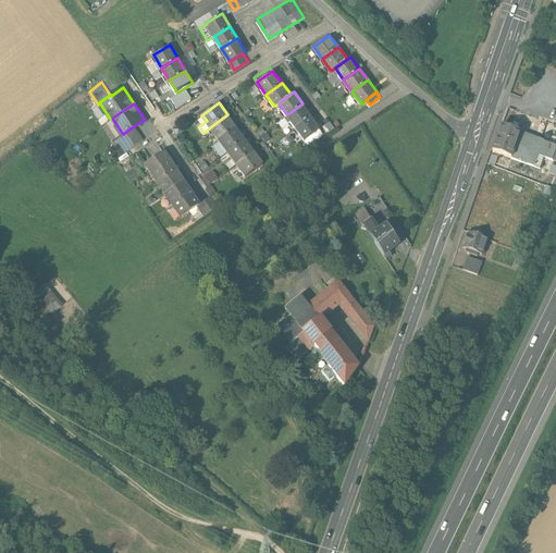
[(303,103),(287,114),(296,126),(311,115),(303,103)]
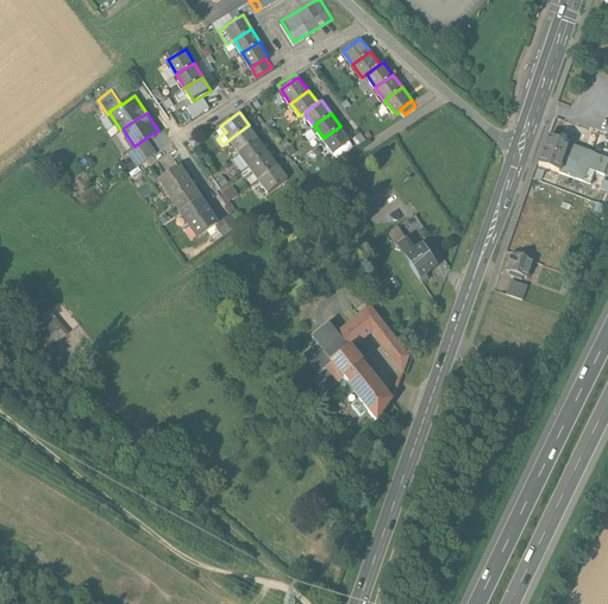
[(249,125),(230,139),(239,152),(258,138),(249,125)]
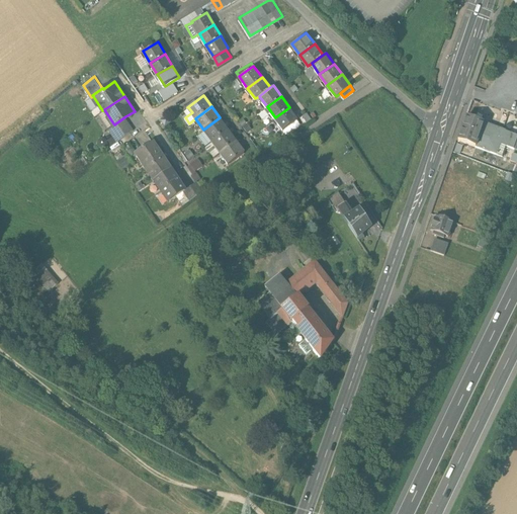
[(289,107),(275,117),(283,129),(297,118),(289,107)]
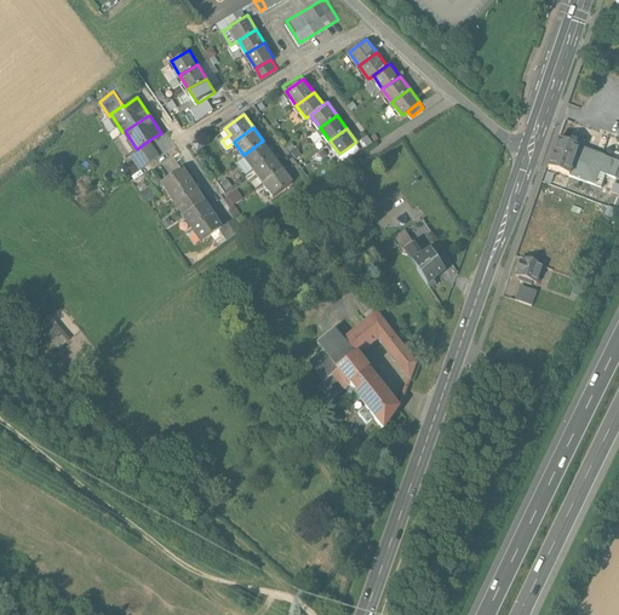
[(601,151),(560,136),(549,166),(582,177),(586,164),(595,167),(601,151)]
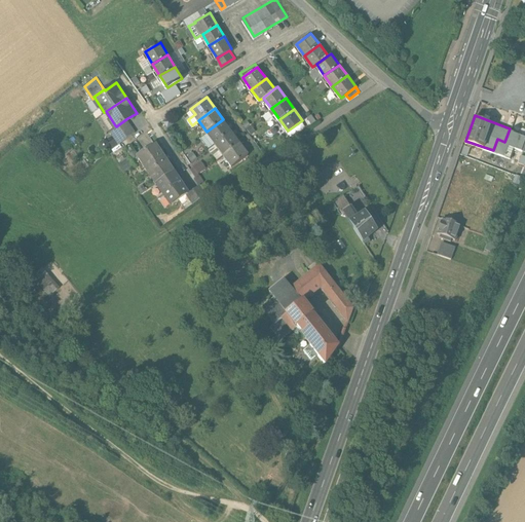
[(127,118),(116,126),(115,125),(112,128),(120,141),(136,131),(127,118)]
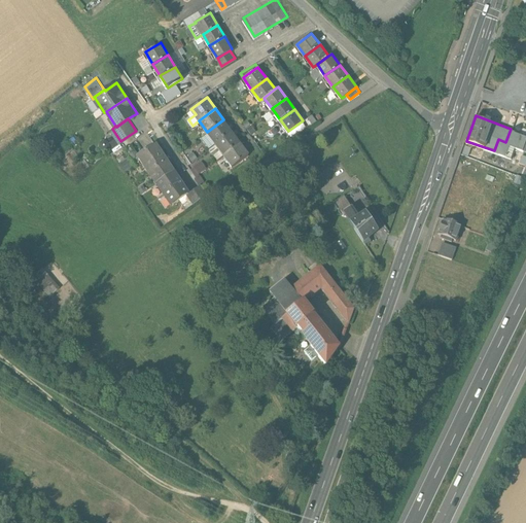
[(223,119),(207,132),(215,143),(232,131),(223,119)]
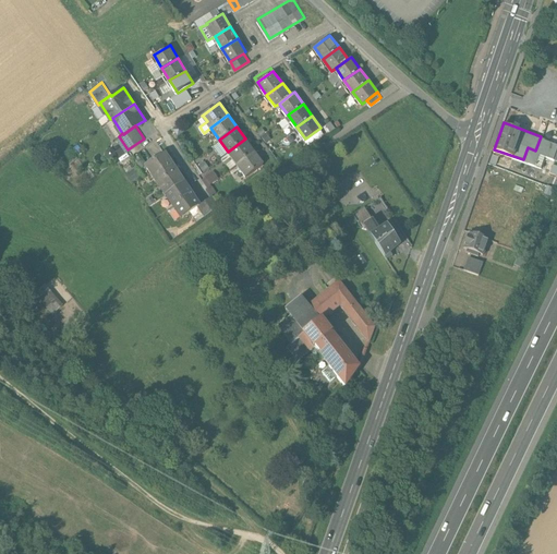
[(245,139),(228,152),(238,164),(255,151),(245,139)]
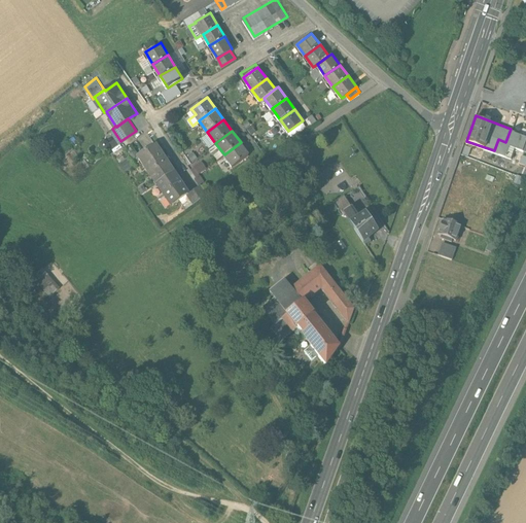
[(156,142),(138,154),(144,165),(146,163),(159,181),(175,170),(156,142)]
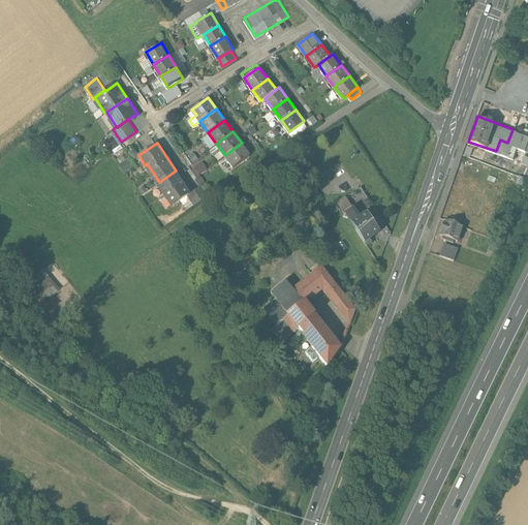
[(242,143),(225,155),(234,166),(250,154),(242,143)]
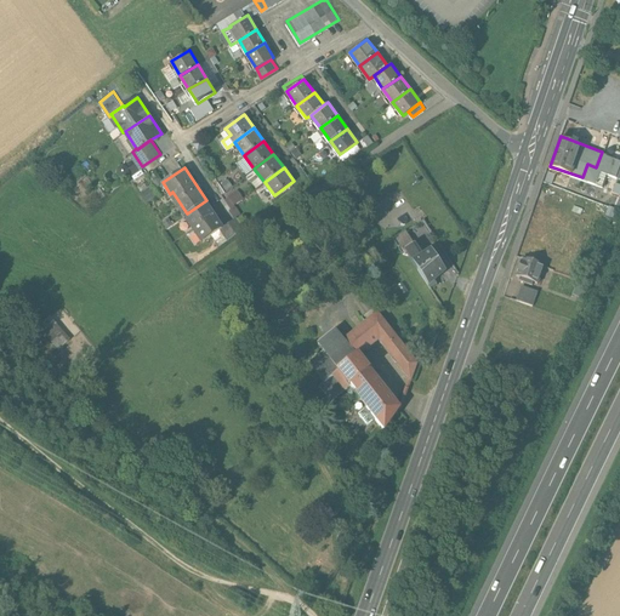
[(343,177),(336,182),(340,189),(347,184),(343,177)]
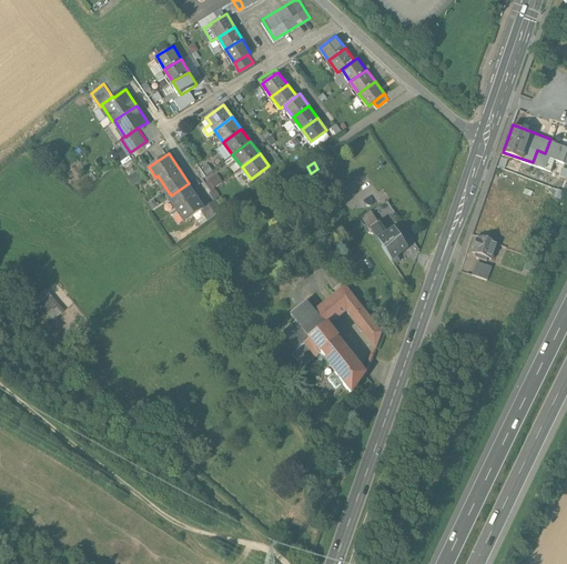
[(171,195),(170,195),(185,219),(204,207),(189,183),(171,195)]
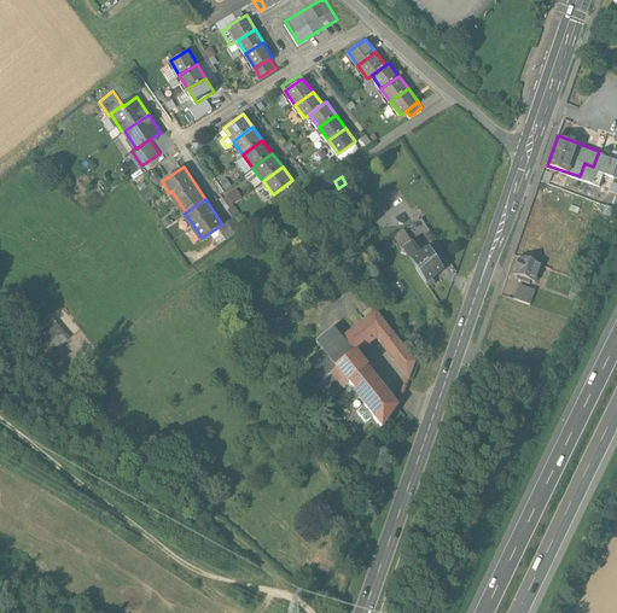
[(237,215),(222,225),(223,227),(221,228),(227,237),(244,225),(237,215)]
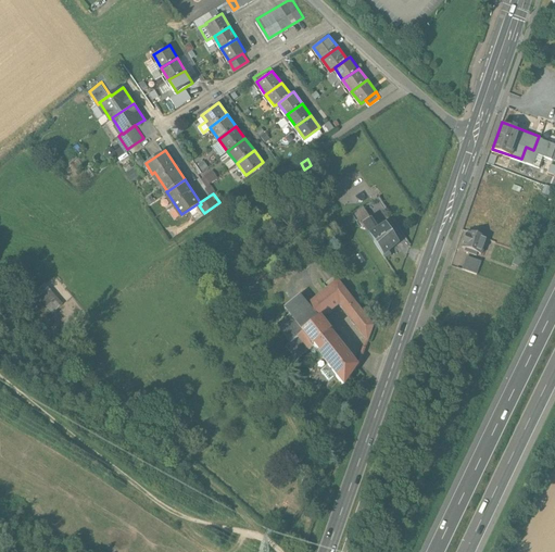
[(377,225),(365,207),(360,210),(363,214),(360,216),(364,223),(370,233),(376,229),(377,225)]
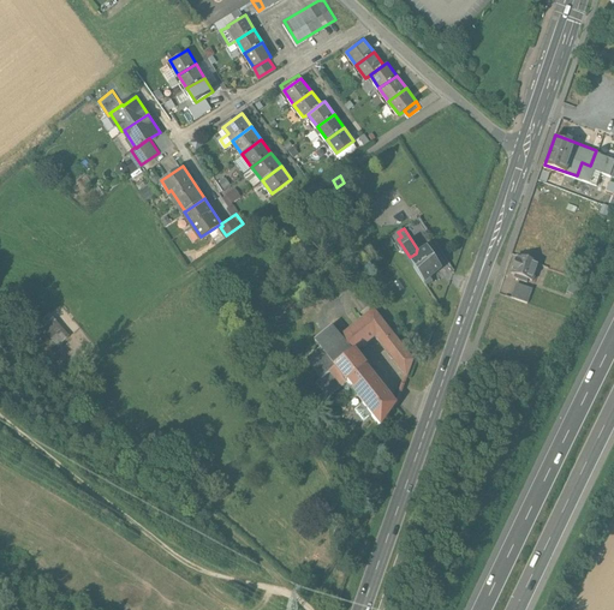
[(416,253),(410,257),(415,264),(424,279),(425,280),(441,265),(428,246),(416,253)]
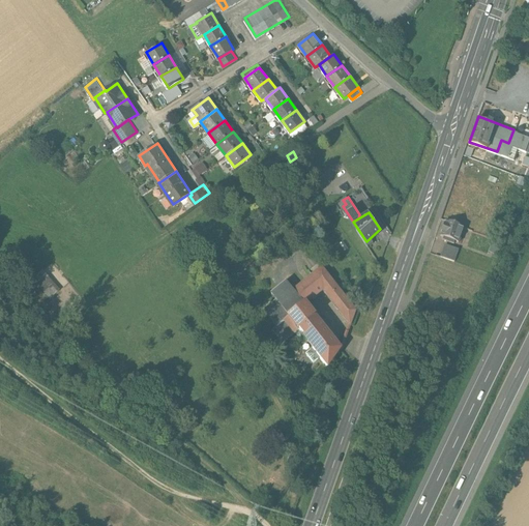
[(465,225),(446,218),(441,233),(444,234),(444,237),(454,241),(456,238),(459,239),(465,225)]
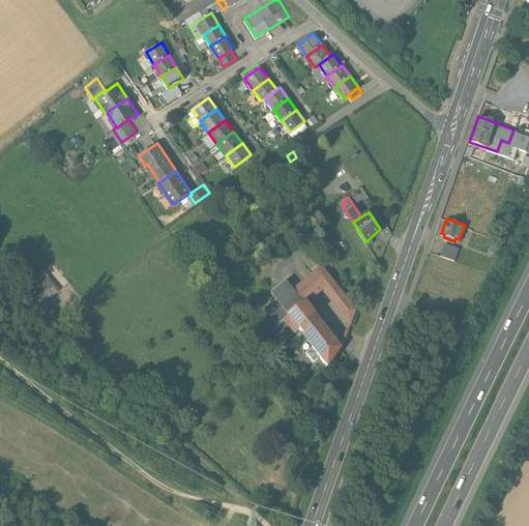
[(357,228),(350,232),(358,244),(365,240),(357,228)]
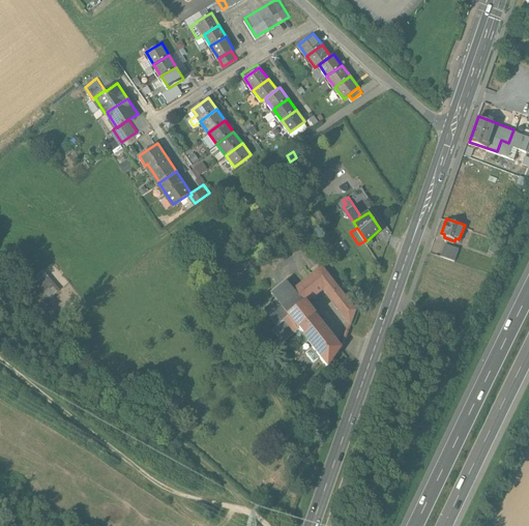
[(460,246),(446,242),(442,255),(456,259),(460,246)]
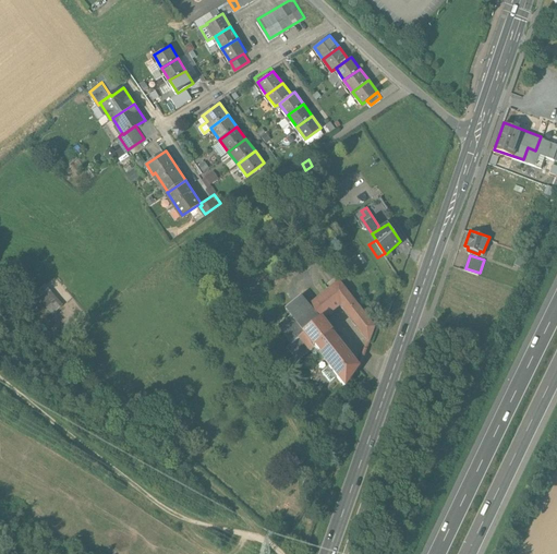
[(35,287),(49,311),(72,297),(58,273),(35,287)]
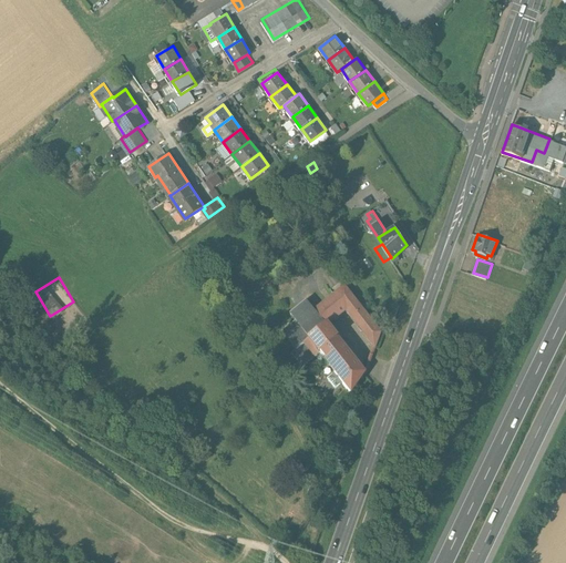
[(346,285),(328,298),(339,313),(347,307),(376,344),(381,330),(346,285)]
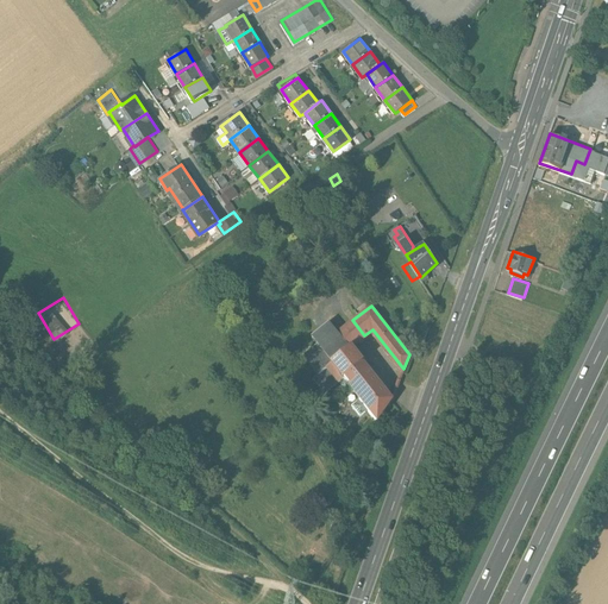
[(338,332),(330,320),(312,334),(318,341),(304,352),(319,371),(313,376),(325,391),(345,376),(344,375),(362,362),(362,360),(351,346),(350,346),(338,332)]
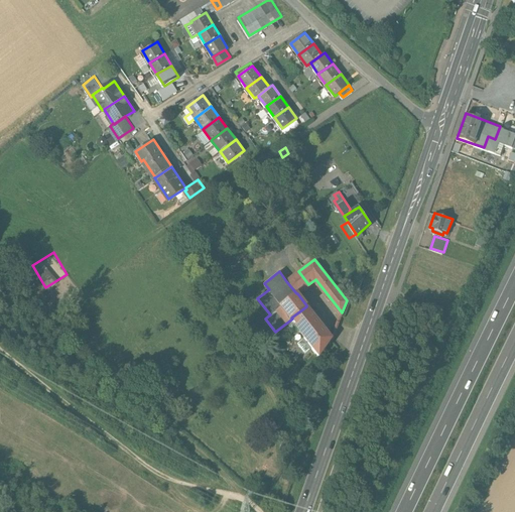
[(298,271),(286,281),(296,293),(297,293),(308,284),(298,271)]
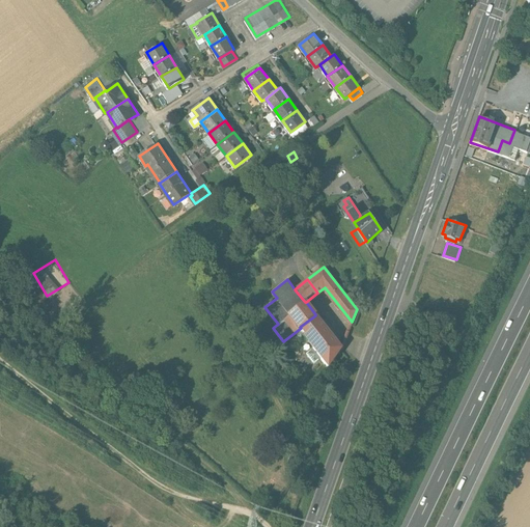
[(315,315),(300,327),(301,328),(315,345),(330,334),(315,315)]
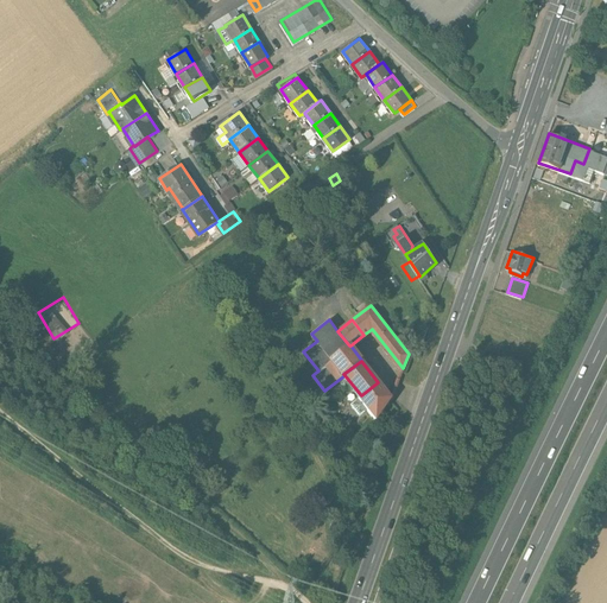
[(361,395),(352,402),(360,413),(367,407),(378,419),(392,398),(379,381),(378,382),(361,395)]
